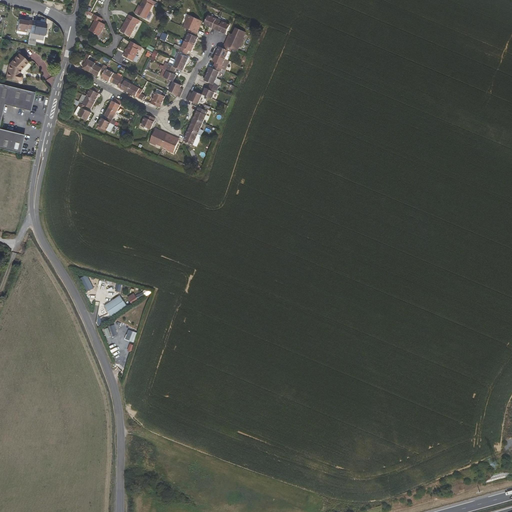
[(147,21),(156,2),(151,0),(143,0),(136,15),(147,21)]
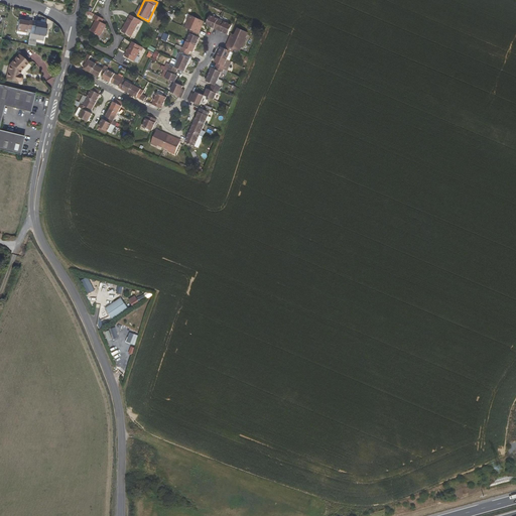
[(96,15),(94,19),(97,20),(91,31),(96,34),(94,37),(102,41),(103,37),(101,36),(107,25),(102,23),(104,19),(96,15)]
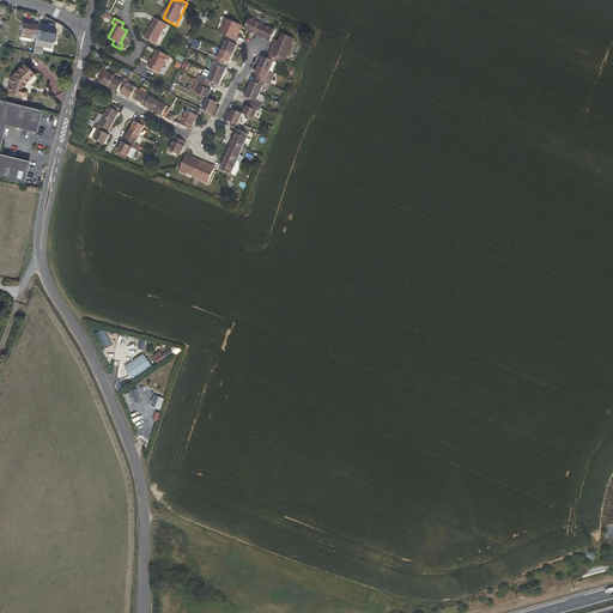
[(242,25),(225,18),(222,25),(223,26),(220,32),(224,34),(236,40),(242,25)]
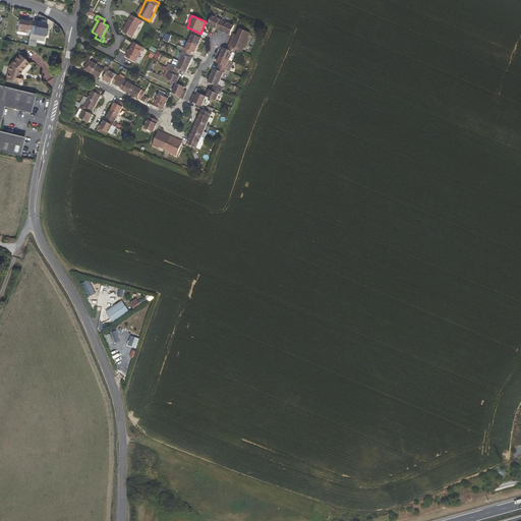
[(212,15),(209,23),(208,24),(219,30),(223,20),(212,15)]
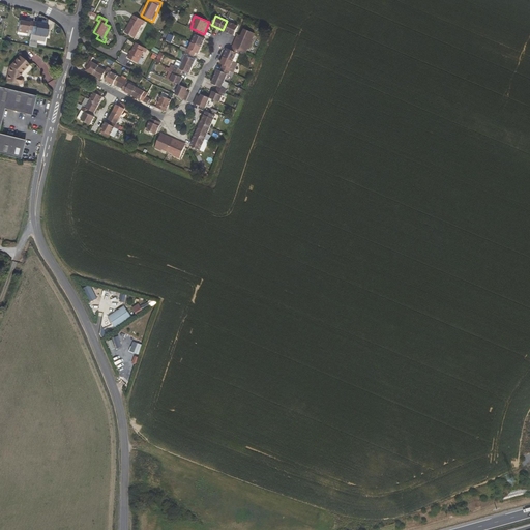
[(135,38),(142,24),(133,19),(124,33),(135,38)]
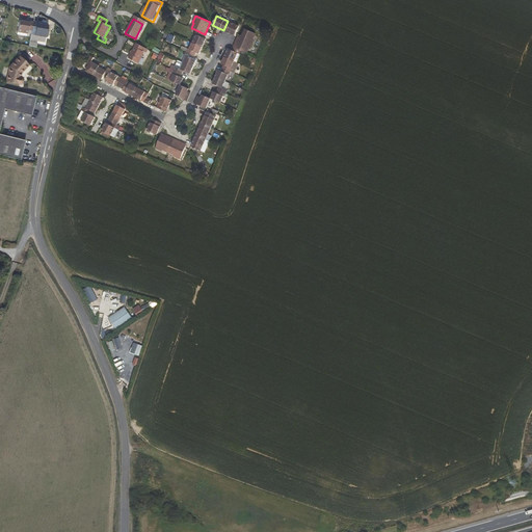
[(23,32),(22,33),(30,34),(32,26),(29,26),(29,22),(19,20),(17,31),(23,32)]
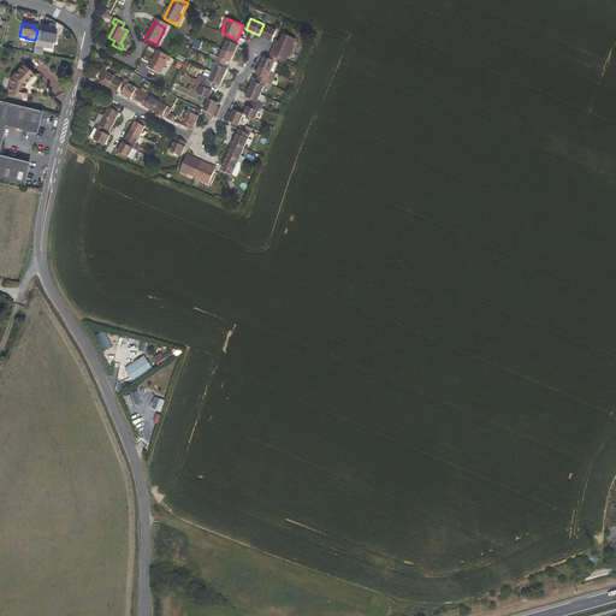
[(273,39),(277,30),(264,24),(259,35),(272,41),(273,39)]
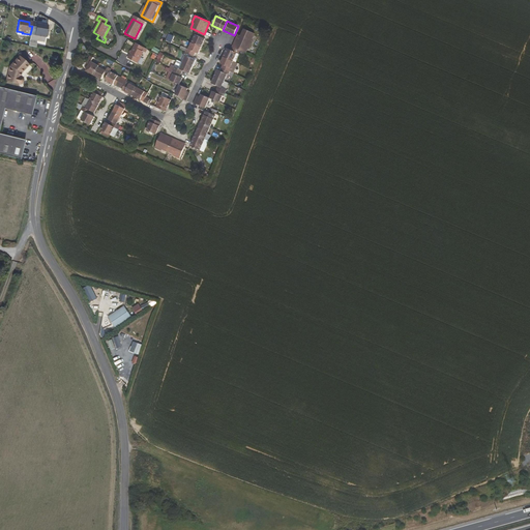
[(37,23),(36,27),(32,26),(30,34),(39,36),(39,35),(46,36),(48,25),(37,23)]
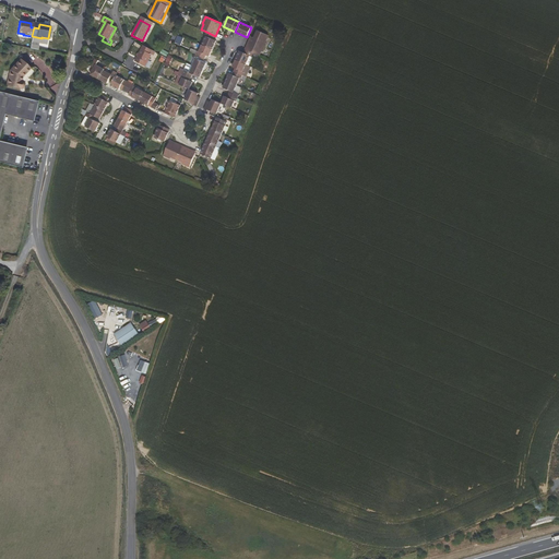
[(213,39),(215,36),(204,31),(203,34),(205,36),(202,44),(212,49),(216,40),(213,39)]
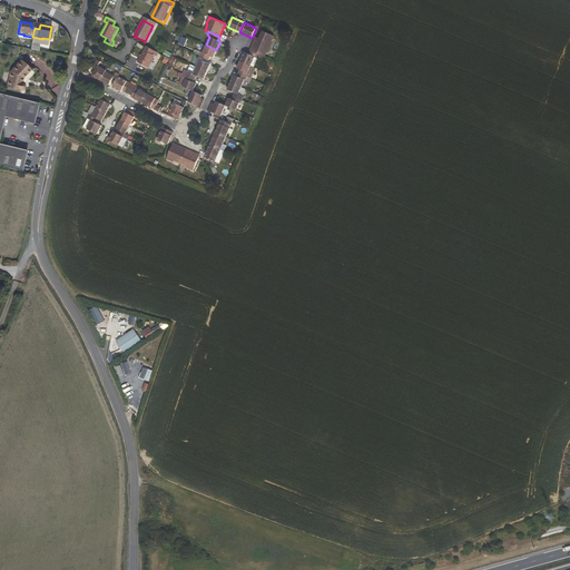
[(272,45),(271,43),(274,36),(264,31),(261,39),(258,38),(257,42),(257,43),(256,46),(253,43),(249,50),(258,55),(265,57),(267,51),(268,52),(272,45)]
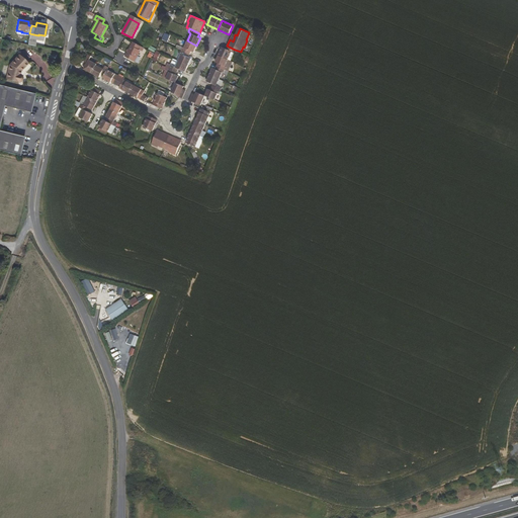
[(196,46),(187,40),(183,49),(181,48),(180,50),(189,54),(191,52),(193,53),(196,46)]
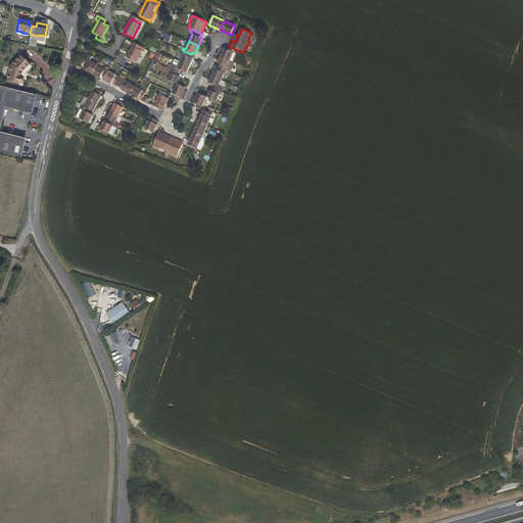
[(137,62),(144,48),(134,43),(127,57),(137,62)]
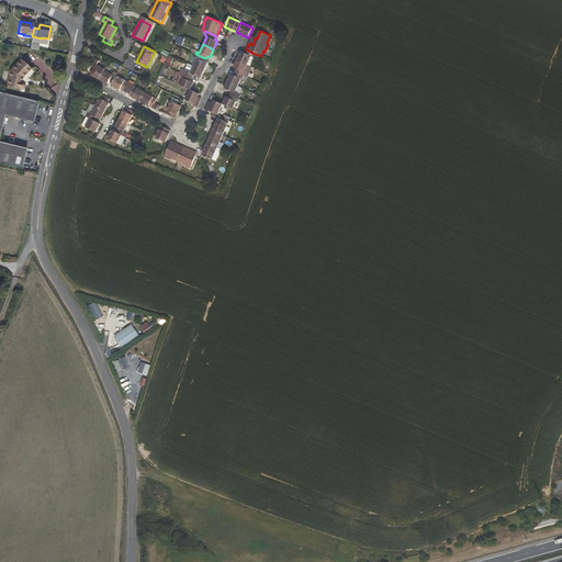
[(251,56),(254,57),(255,54),(246,49),(245,53),(240,52),(237,60),(247,65),(251,56)]
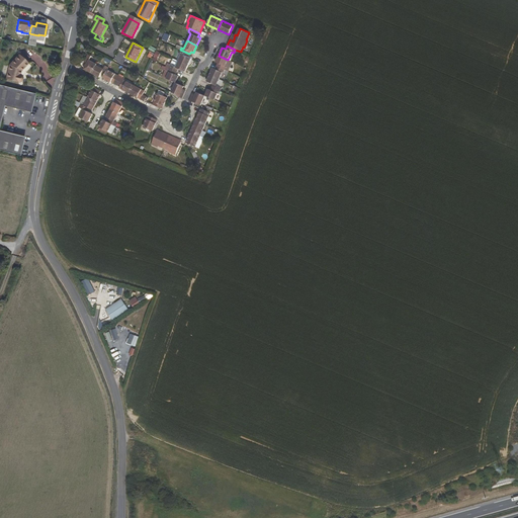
[(188,58),(189,54),(180,50),(178,53),(181,55),(178,61),(188,65),(190,59),(188,58)]
